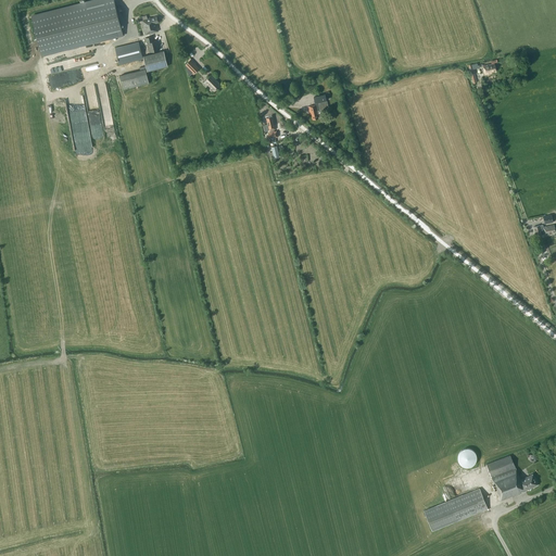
[(96,0),(32,16),(41,55),(123,35),(113,0),(96,0)]
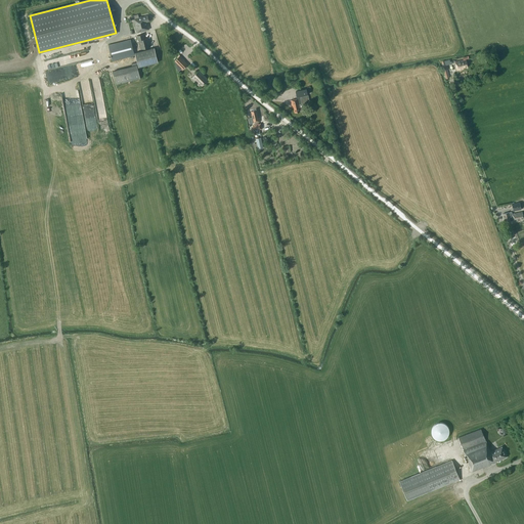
[(132,19),(133,19),(137,33),(148,30),(146,22),(149,22),(147,15),(142,17),(141,16),(138,17),(138,14),(131,16),(132,19)]
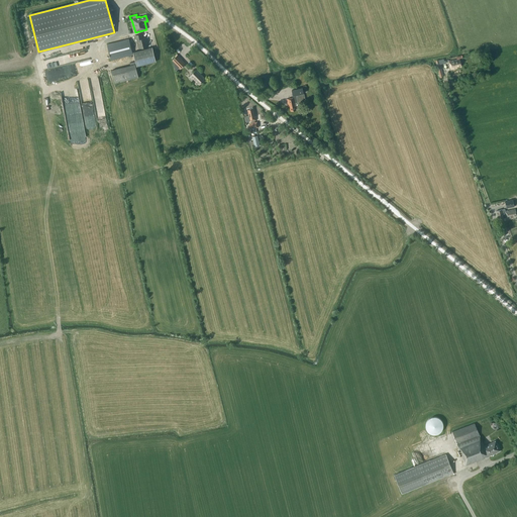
[(135,35),(138,48),(148,46),(145,37),(142,38),(141,33),(135,35)]
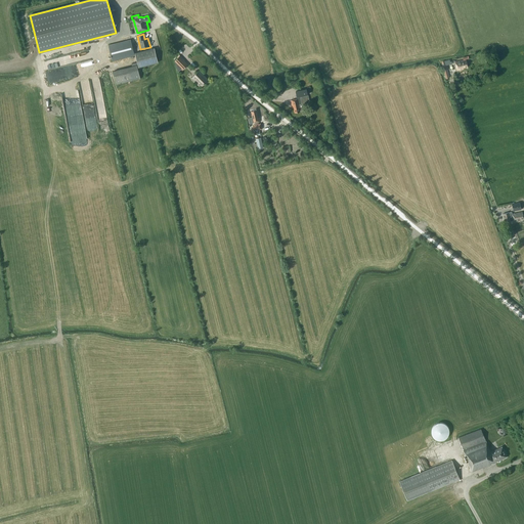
[(134,55),(130,40),(108,45),(113,61),(134,55)]
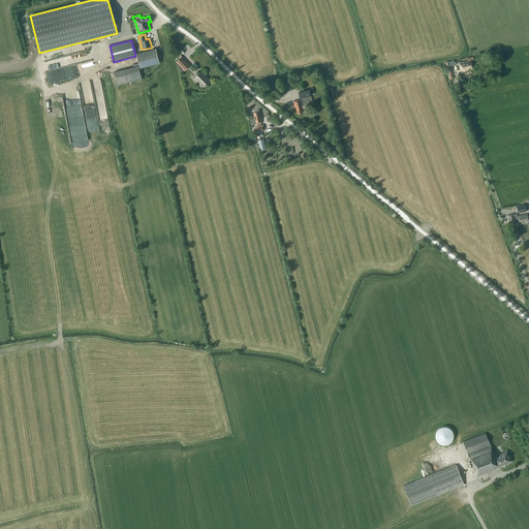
[(136,54),(141,68),(160,63),(156,49),(136,54)]
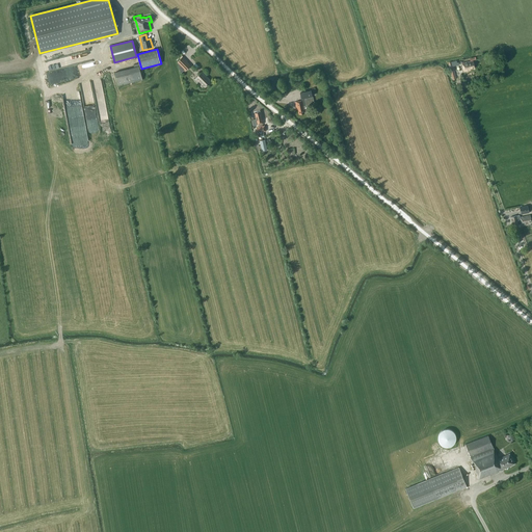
[(185,70),(186,71),(191,67),(186,61),(187,61),(183,56),(178,62),(182,73),(185,70)]
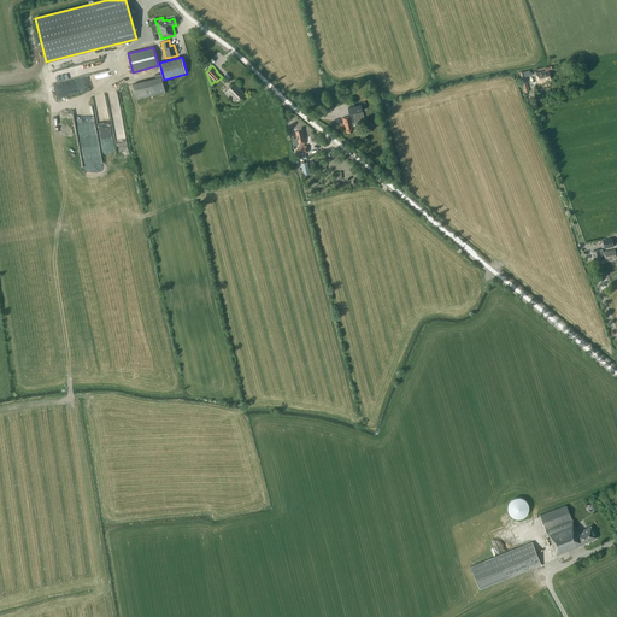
[(545,69),(545,71),(536,72),(538,83),(546,81),(545,80),(551,78),(550,72),(548,72),(548,70),(551,70),(551,69),(545,69)]
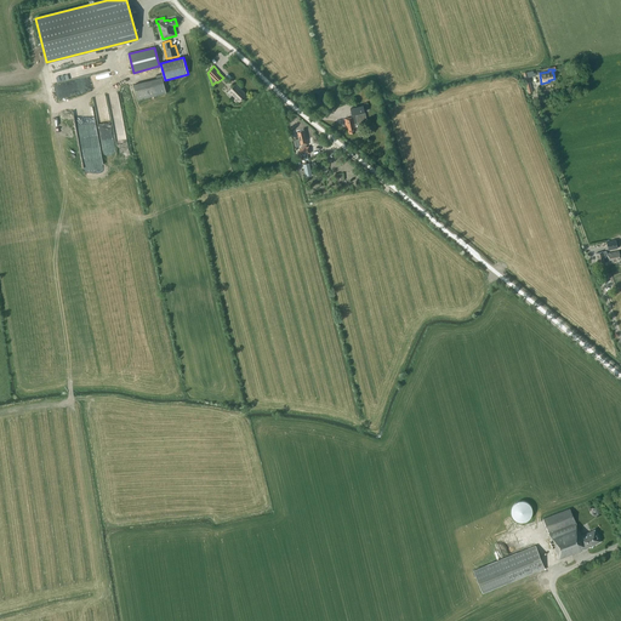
[(524,75),(529,93),(533,92),(529,77),(536,75),(535,73),(534,73),(533,72),(523,74),(524,75)]
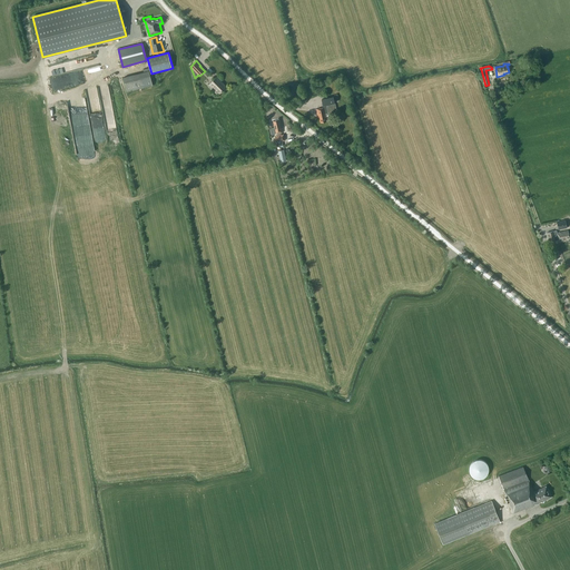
[(153,86),(149,71),(148,68),(144,69),(145,72),(123,78),(126,92),(153,86)]
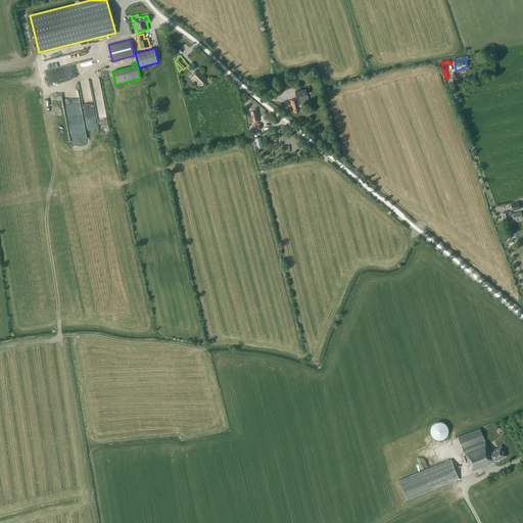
[(198,72),(191,78),(194,81),(195,79),(202,86),(207,80),(198,72)]
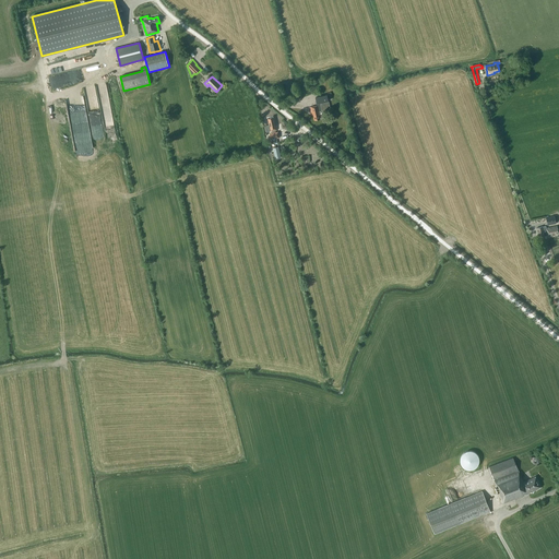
[(330,109),(329,103),(328,95),(316,97),(318,106),(310,107),(312,115),(313,115),(314,120),(320,119),(326,118),(324,110),(330,109)]
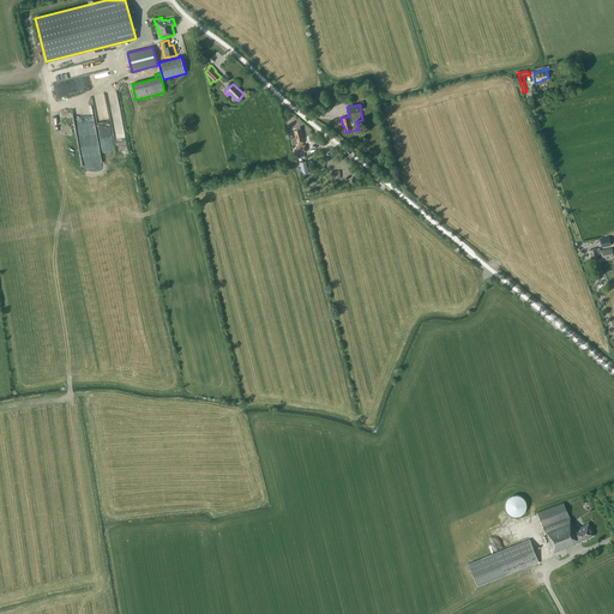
[(101,132),(106,157),(118,156),(113,130),(101,132)]
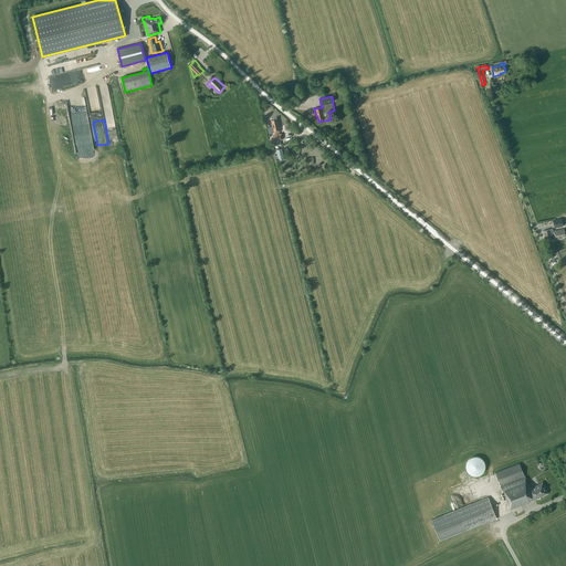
[(274,133),(275,135),(280,135),(279,132),(281,132),(280,127),(279,127),(278,119),(271,121),(272,126),(271,127),(273,133),(274,133)]
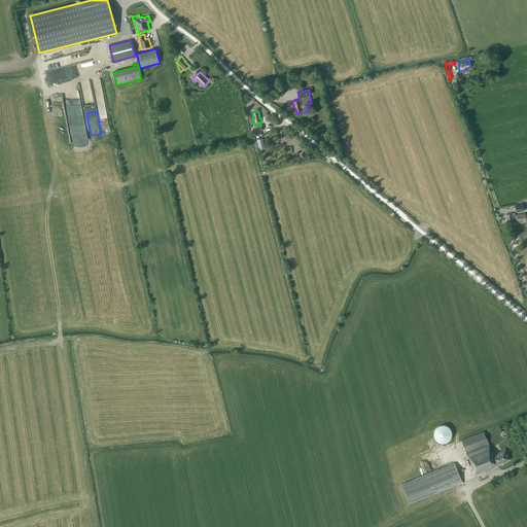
[(262,125),(260,126),(256,126),(254,127),(255,130),(256,136),(261,135),(261,131),(264,131),(262,125)]
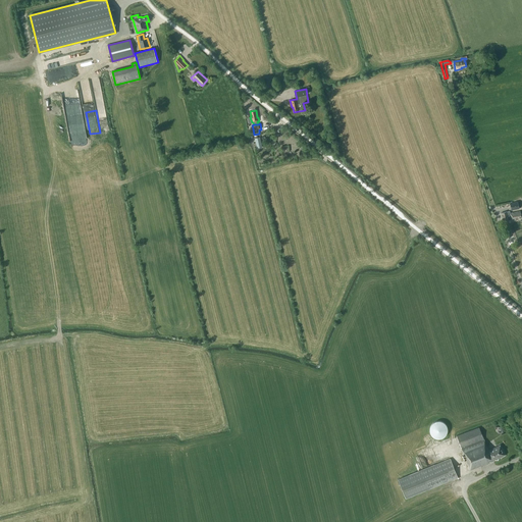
[(521,200),(510,203),(511,210),(519,209),(518,205),(521,204),(521,203),(521,200)]
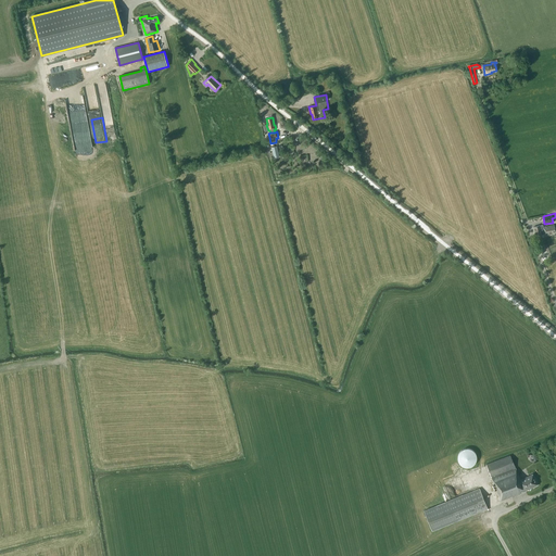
[(542,235),(544,235),(552,234),(552,232),(555,231),(554,226),(551,227),(550,226),(543,227),(542,225),(533,227),(535,234),(541,232),(542,235)]
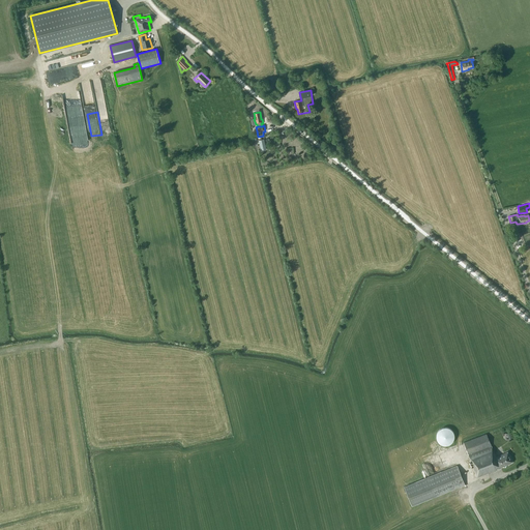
[(435,433),(434,436),(435,438),(436,441),(438,443),(440,444),(442,445),(445,445),(448,444),(450,443),(452,441),(453,438),(453,436),(453,433),(452,430),(450,428),(448,427),(445,425),(442,425),(440,427),(438,428),(436,430),(435,433)]
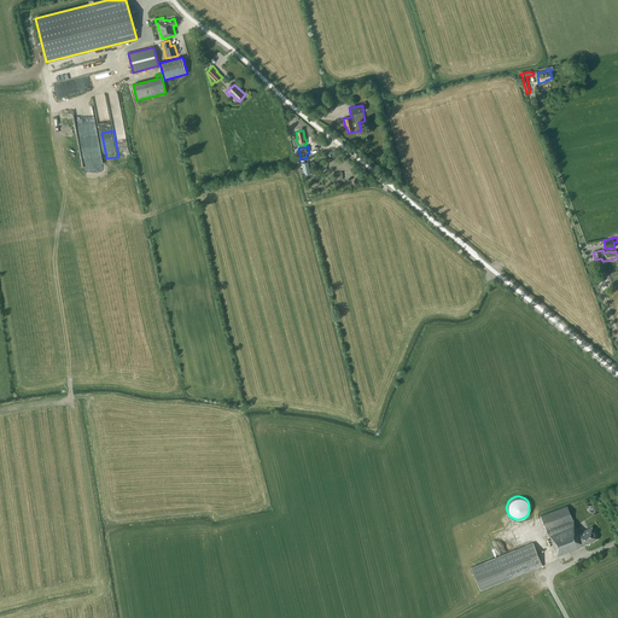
[(579,532),(567,506),(541,517),(558,557),(584,546),(584,544),(587,543),(588,544),(590,543),(590,542),(594,540),(595,541),(598,540),(596,538),(598,538),(592,526),(579,532)]
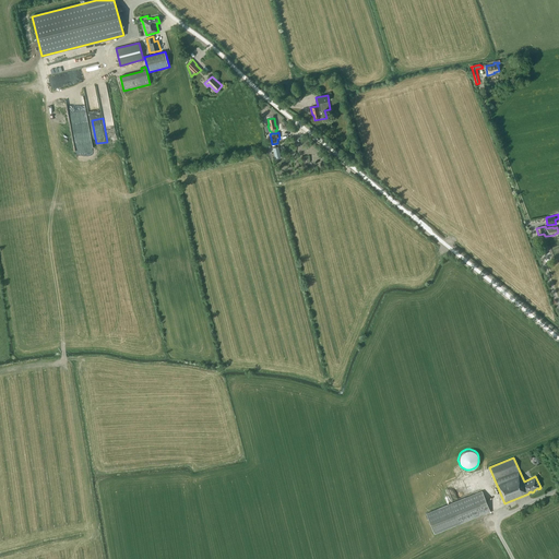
[(426,513),(435,534),(490,511),(483,491),(426,513)]
